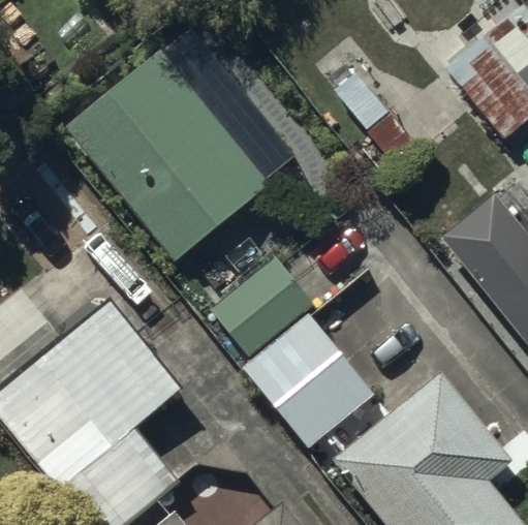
[(504,140),(527,119),(527,7),(522,1),(443,66),(504,140)]
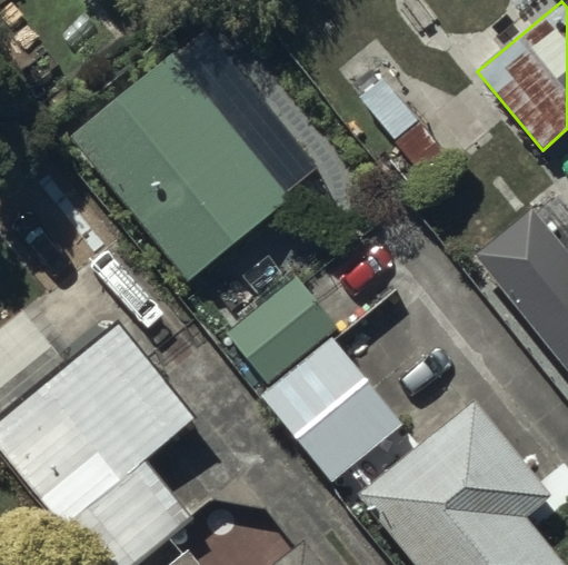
[(172,52),(69,136),(186,281),(289,198),(172,52)]
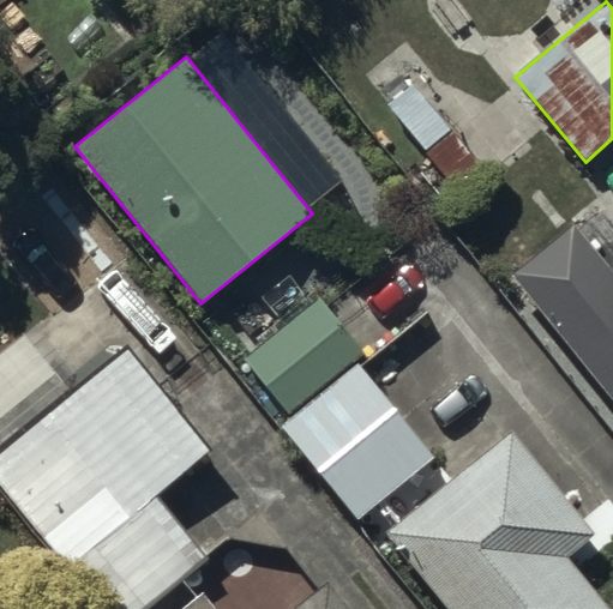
[(612,269),(575,222),(510,273),(612,401),(612,269)]
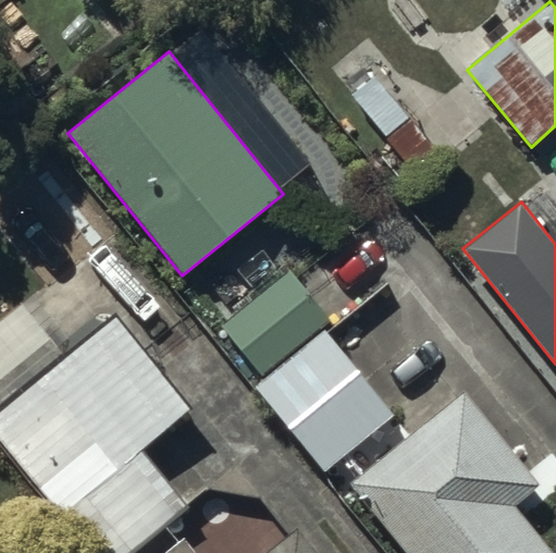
[(263,376),(252,384),(324,471),(395,413),(324,329),(331,322),(287,270),(221,326),(263,376)]
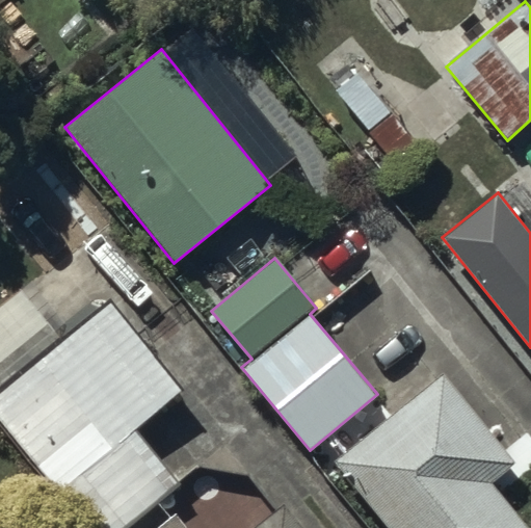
[(21,289),(0,305),(0,420),(86,527),(123,527),(179,482),(135,429),(186,388),(110,295),(59,337),(21,289)]
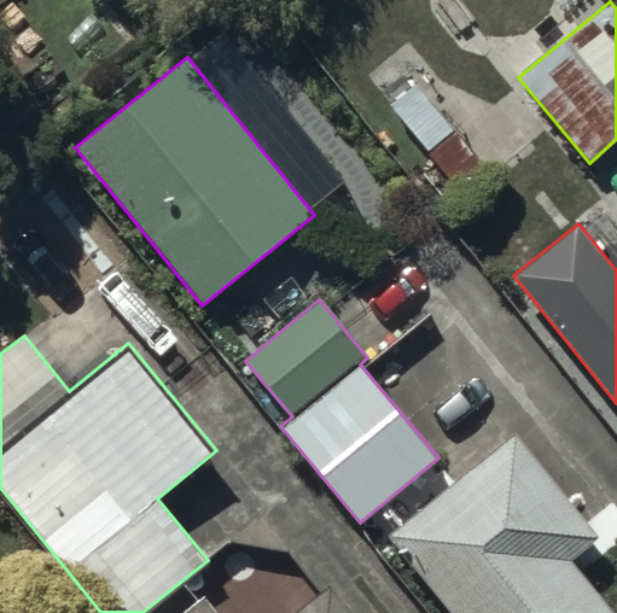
[(514,432),(386,535),(448,612),(615,612),(570,560),(599,536),(514,432)]
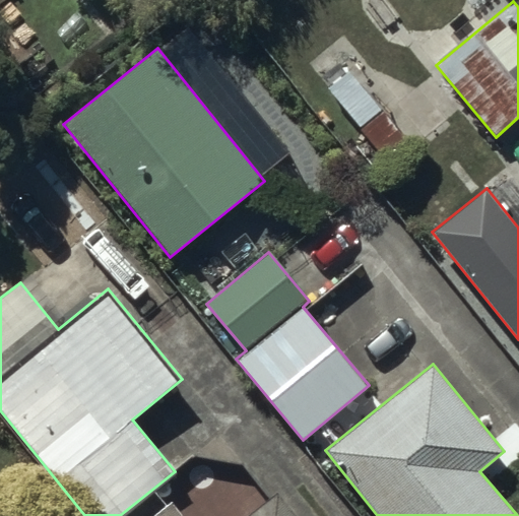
[(186,515),(173,500),(153,515),(295,515),(276,492),(244,515),(186,515)]
